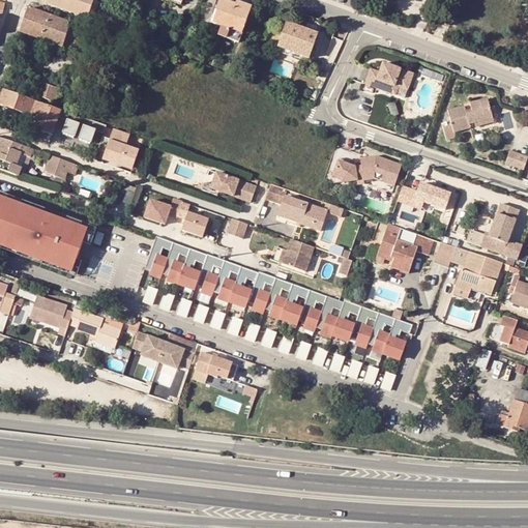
[(48,0),(47,4),(87,19),(87,20),(89,21),(90,18),(89,17),(93,0),(48,0)]
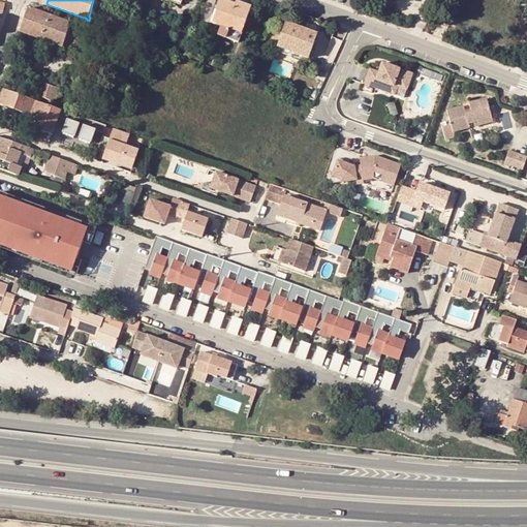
[(251,12),(244,10),(245,6),(227,0),(220,0),(213,21),(223,25),(220,33),(241,41),(251,12)]
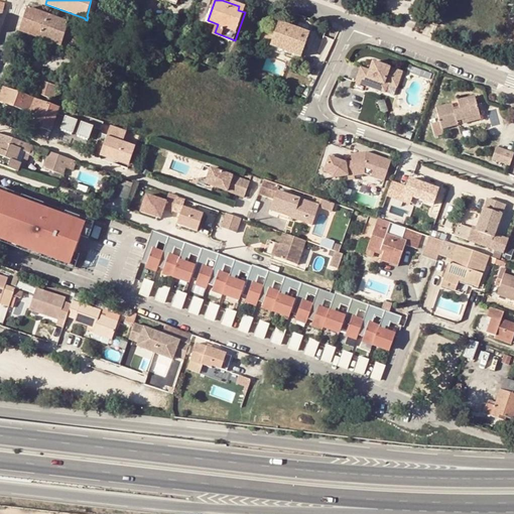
[(21,30),(40,37),(47,14),(28,7),(20,30),(21,30)]
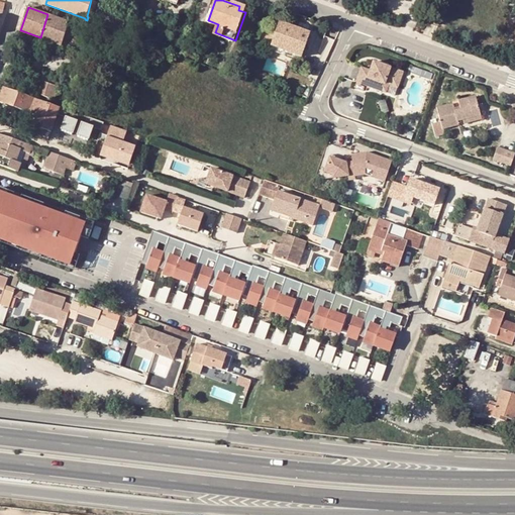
[(47,14),(40,37),(56,42),(85,54),(87,46),(82,44),(88,28),(47,14)]
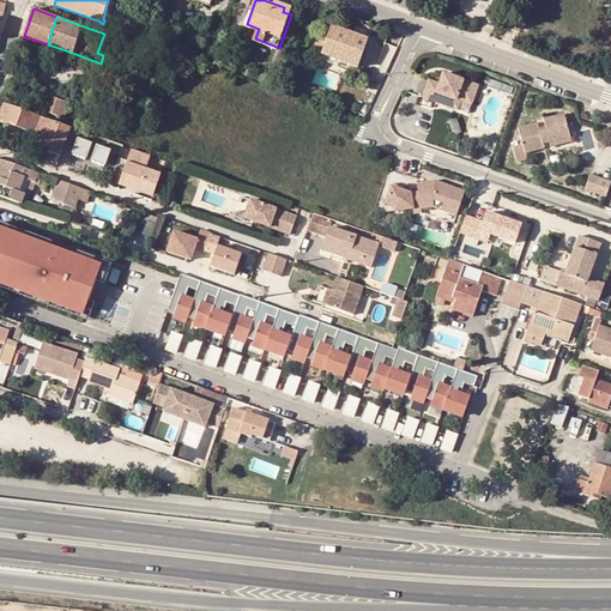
[(324,53),(358,64),(361,65),(369,37),(332,25),(324,53)]
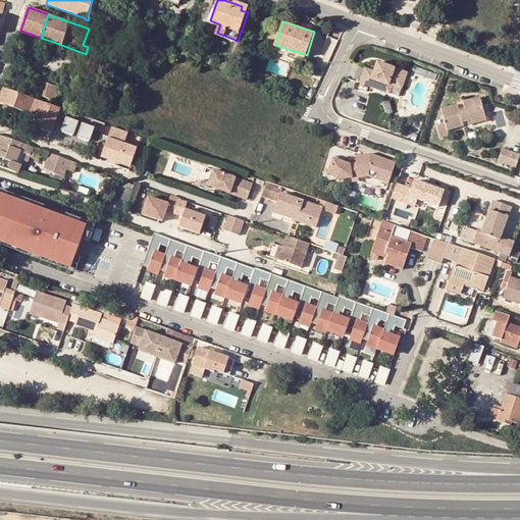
[(305,54),(275,45),(274,47),(304,56),(305,54)]
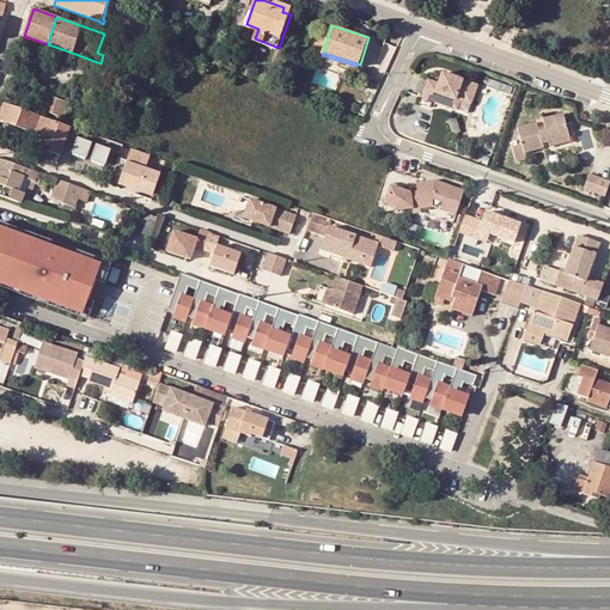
[(473,98),(477,84),(458,77),(451,74),(443,71),(439,81),(429,78),(422,95),(455,107),(459,93),(473,98)]
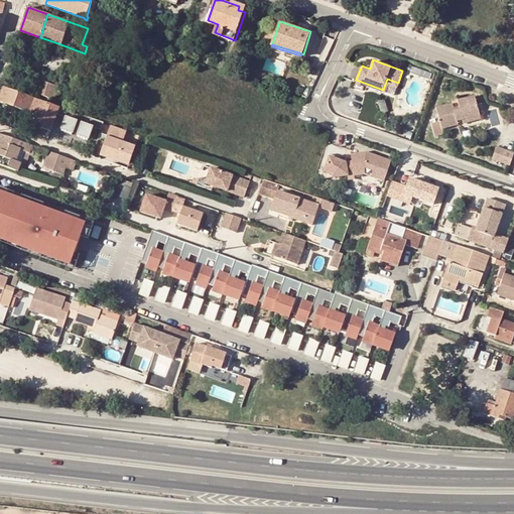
[(59,81),(39,75),(33,91),(53,98),(59,81)]
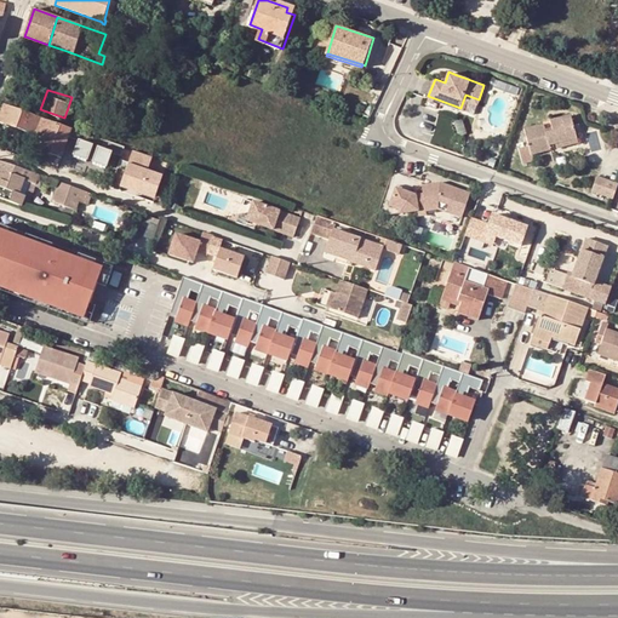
[(469,101),(478,103),(479,99),(465,95),(461,108),(465,110),(469,101)]
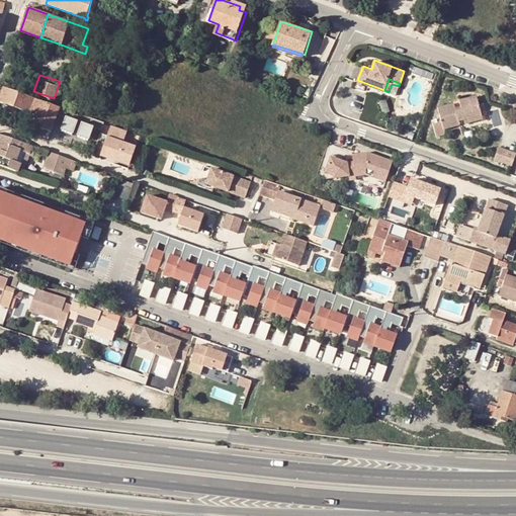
[(0,102),(21,109),(30,112),(35,98),(5,87),(0,102)]
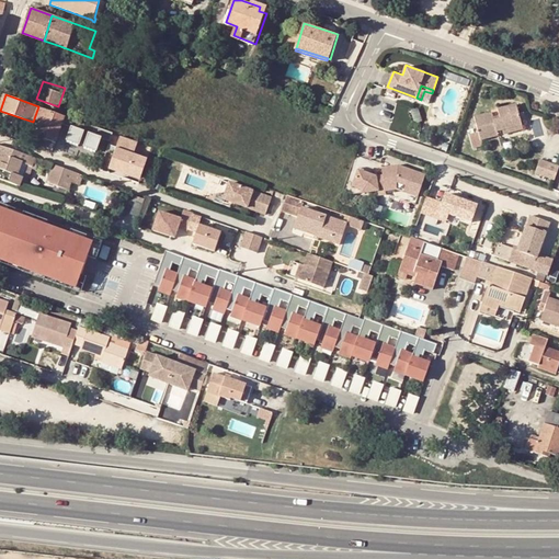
[(497,132),(502,130),(521,126),(516,105),(499,110),(500,116),(501,120),(494,122),(493,117),(492,111),(474,115),(479,139),(498,135),(497,132)]
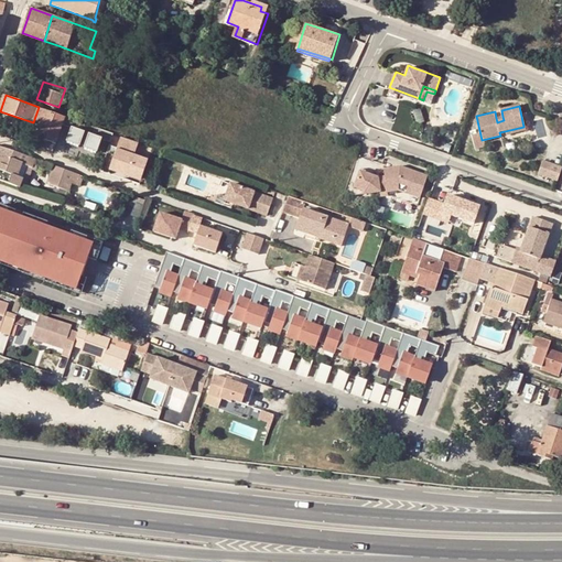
[(56,144),(66,117),(39,107),(33,122),(41,126),(38,137),(56,144)]
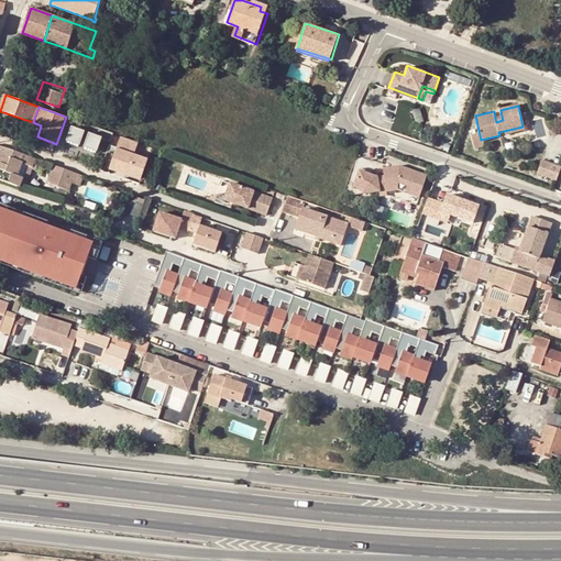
[(78,121),(66,117),(56,144),(72,150),(73,146),(70,145),(78,121)]
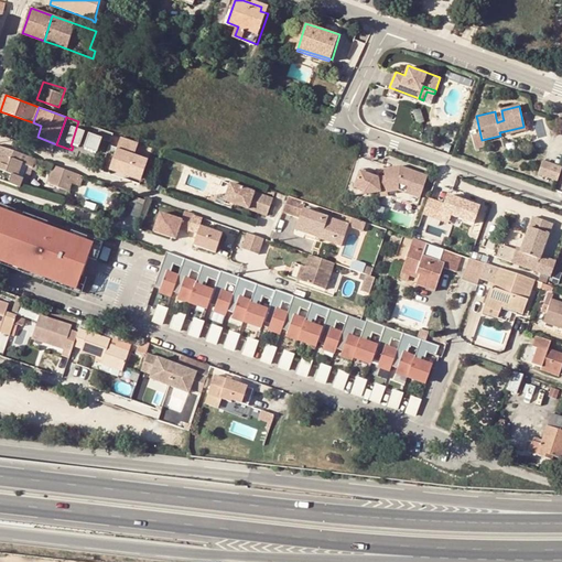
[(109,138),(111,130),(87,121),(85,129),(109,138)]
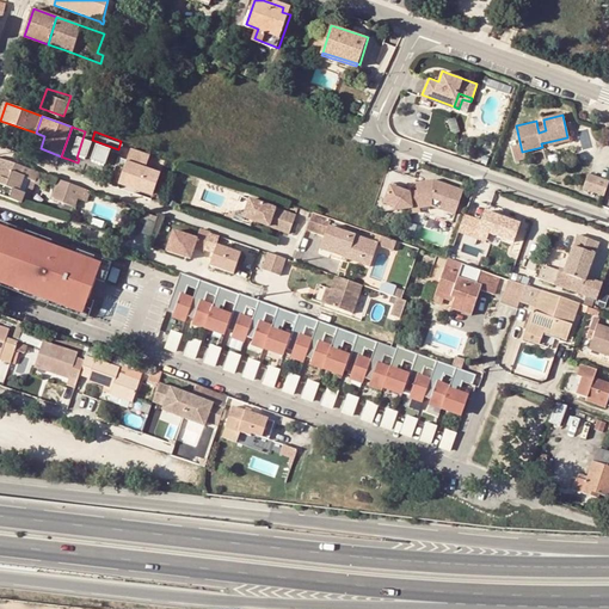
[(108,162),(111,146),(94,143),(92,160),(108,162)]
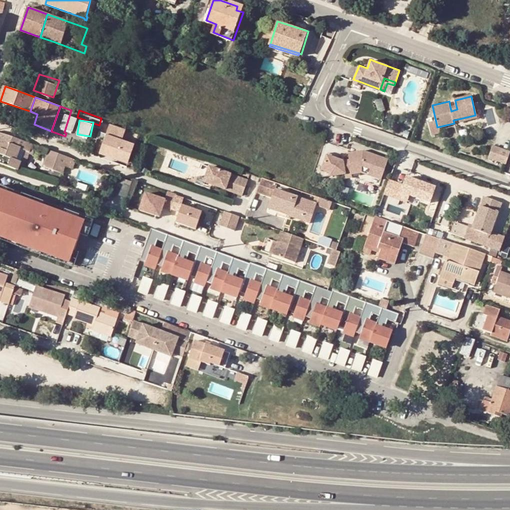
[(111,121),(98,151),(128,163),(137,143),(122,136),(126,127),(111,121)]
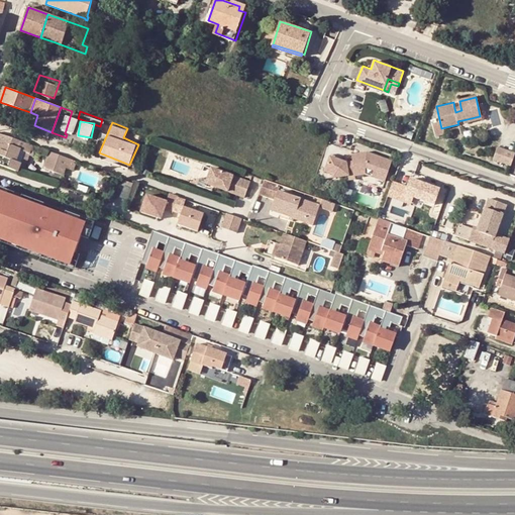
[(29,152),(32,145),(0,133),(0,141),(0,164),(18,171),(19,169),(21,162),(17,160),(20,149),(29,152)]
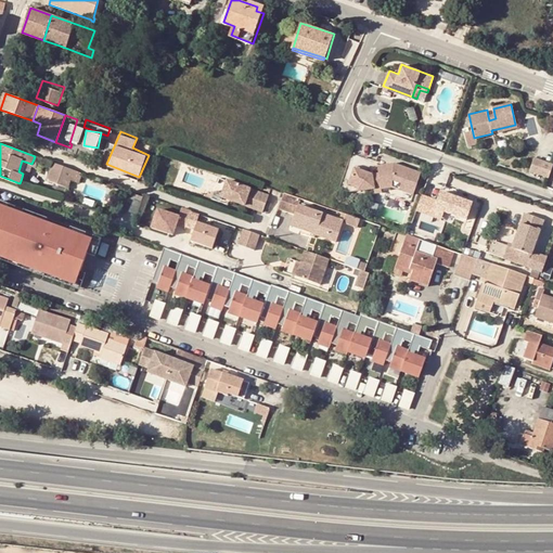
[(531,158),(528,170),(538,174),(541,162),(531,158)]
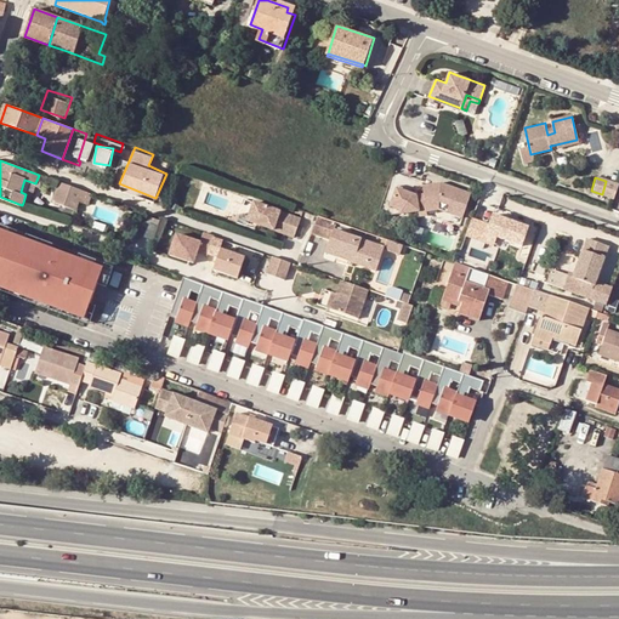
[(32,196),(35,183),(24,180),(21,192),(26,194),(32,196)]
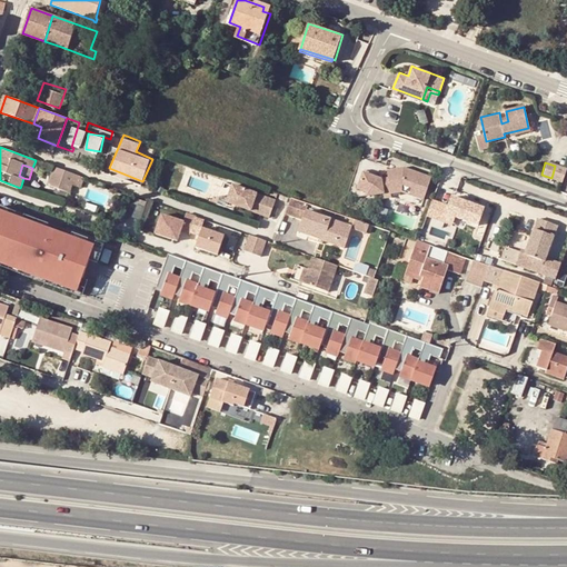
[(80,185),(82,176),(53,166),(51,173),(72,181),(80,185)]
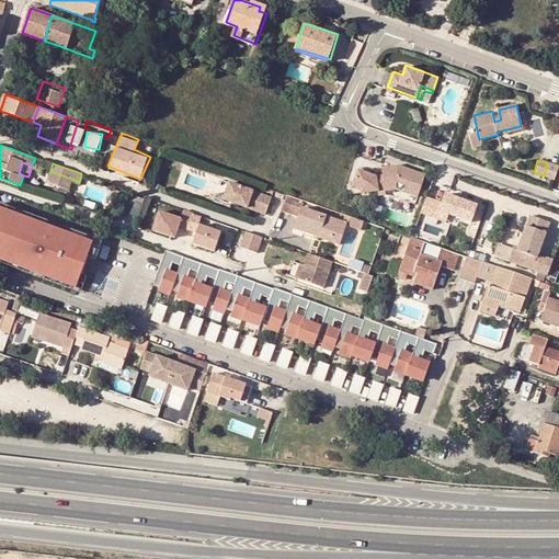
[(384,171),(386,184),(386,187),(397,189),(398,182),(407,184),(405,191),(419,196),(426,174),(399,164),(381,163),(384,171)]
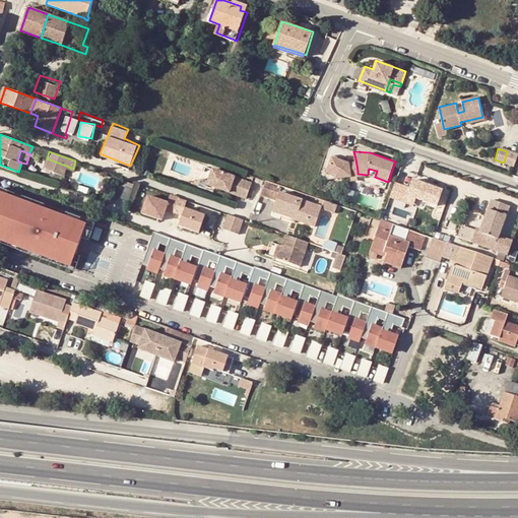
[(504,163),(514,166),(517,154),(507,151),(504,163)]
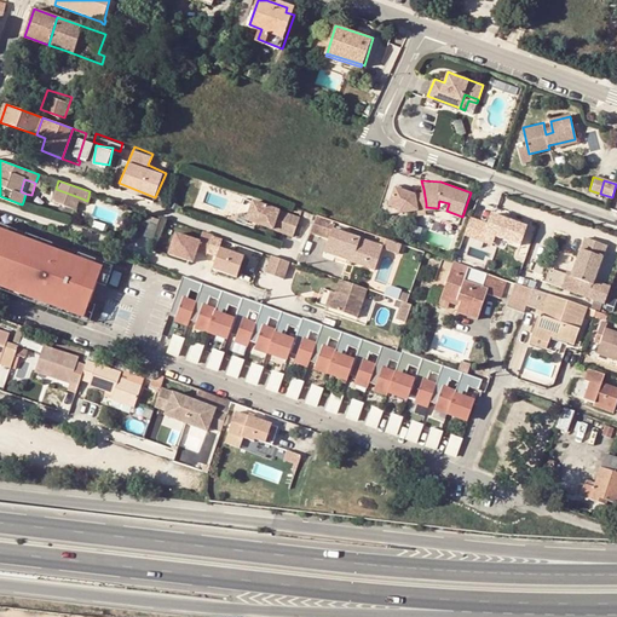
[(417,205),(415,190),(397,184),(391,201),(399,203),(401,209),(419,207),(417,205)]
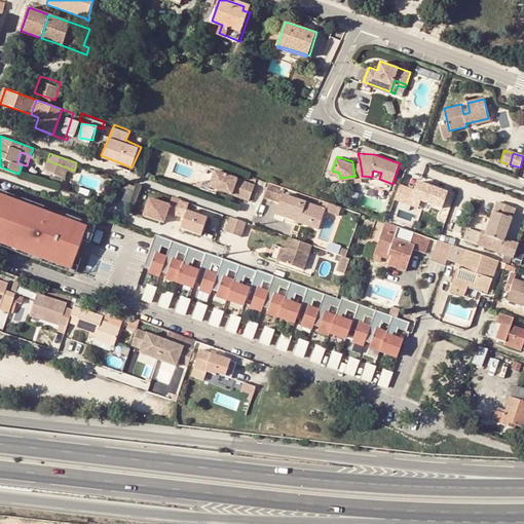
[(43,171),(64,178),(67,167),(47,160),(43,171)]
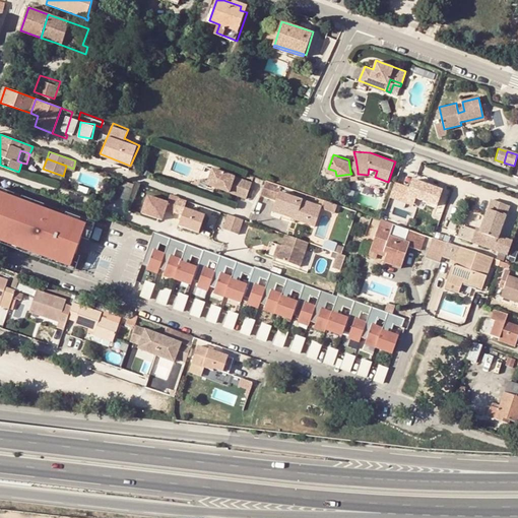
[(350,172),(358,171),(355,158),(348,159),(350,172)]
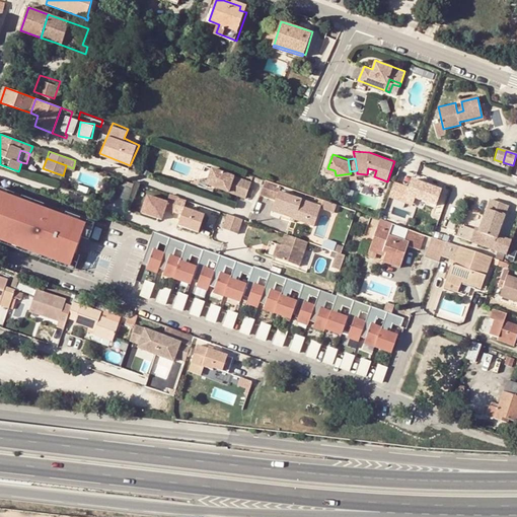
[(252,182),(213,168),(207,183),(246,198),(252,182)]
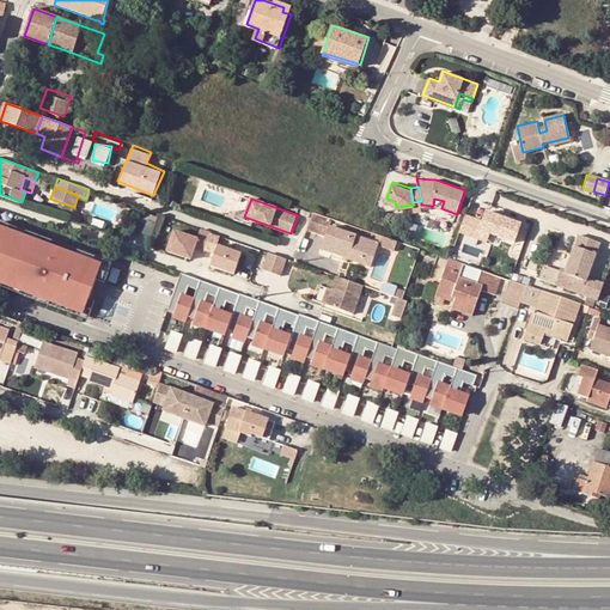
[(330,220),(313,214),(306,231),(323,237),(330,220)]
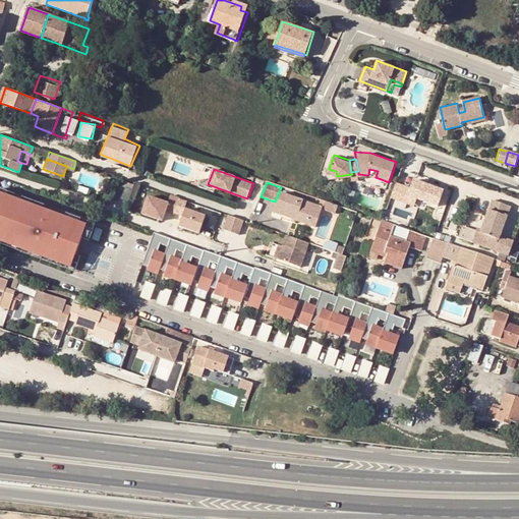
[(0,239),(17,247),(71,268),(81,237),(89,240),(95,223),(1,187),(0,189),(0,239)]
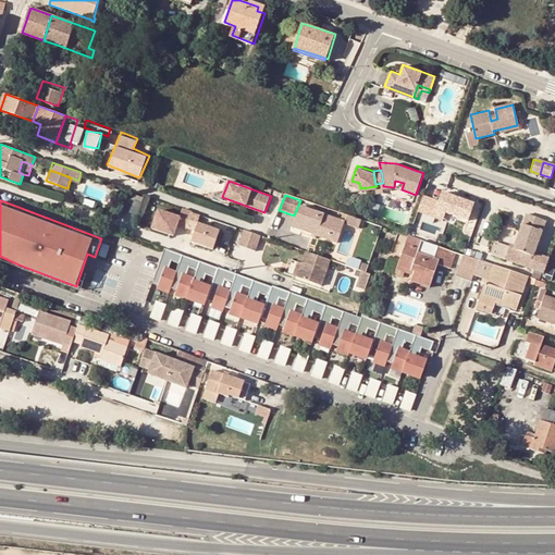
[(305,223),(303,231),(335,243),(344,217),(345,216),(300,200),(294,216),(293,219),(305,223)]
